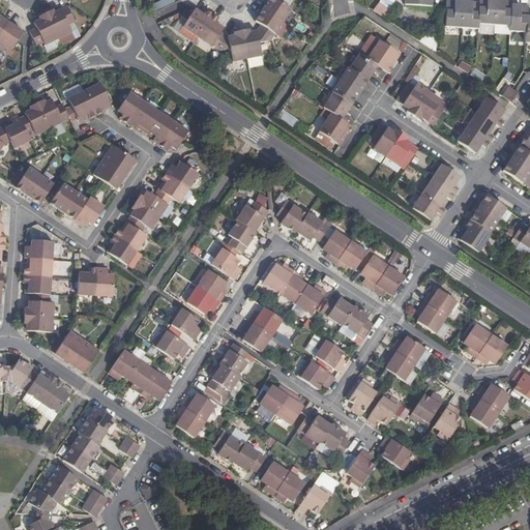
[(153,11),(175,2),(174,0),(162,0),(151,5),(153,11)]
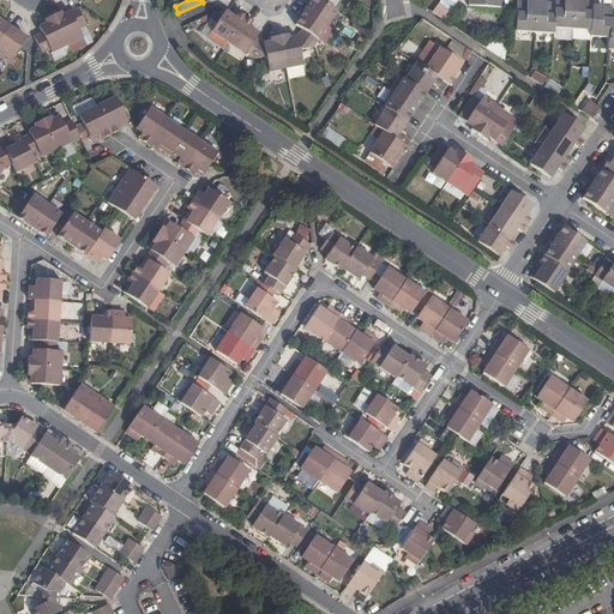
[(327,26),(337,12),(333,10),(325,5),(318,0),(312,0),(305,11),(327,26)]
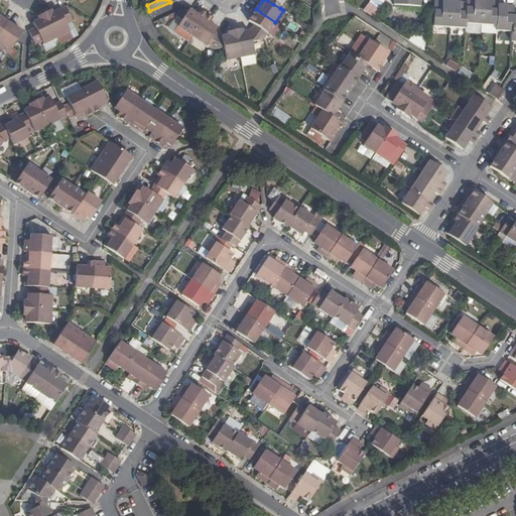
[(275,0),(273,4),(280,8),(285,0),(275,0)]
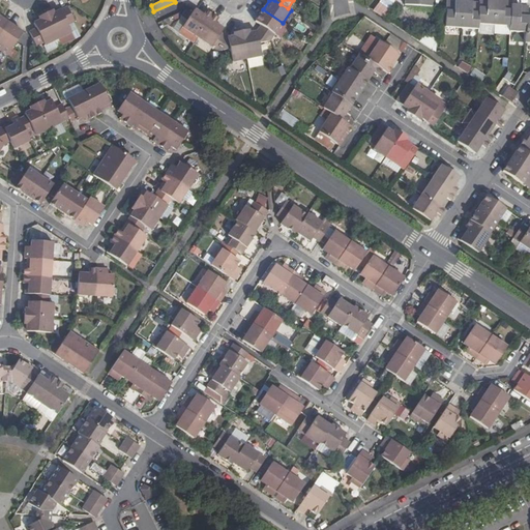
[(387,5),(381,0),(373,9),(375,11),(379,15),(387,5)]
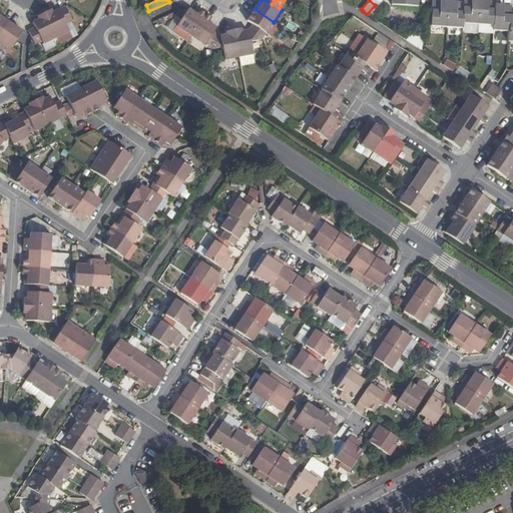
[(432,26),(448,27),(449,1),(434,0),(433,7),(432,26)]
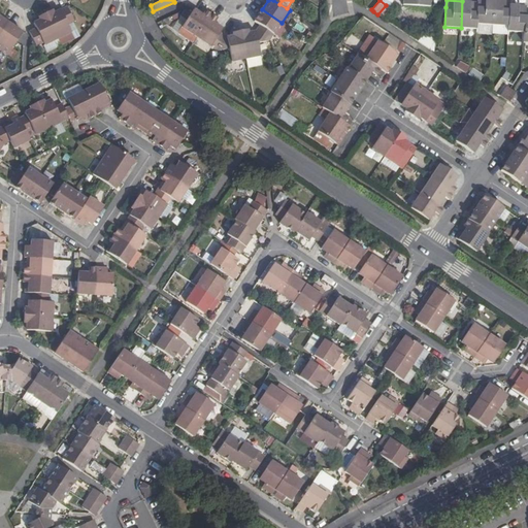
[(476,23),(493,24),(494,0),(477,0),(479,2),(476,23)]
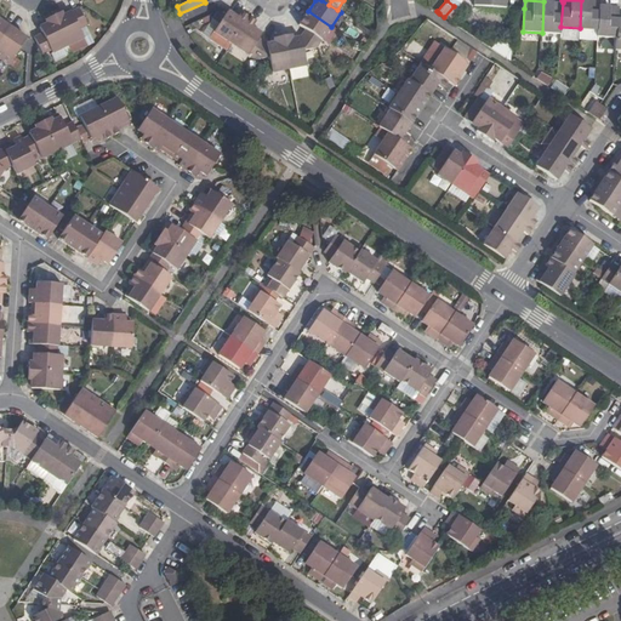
[(581,0),(580,28),(598,29),(600,5),(600,0),(581,0)]
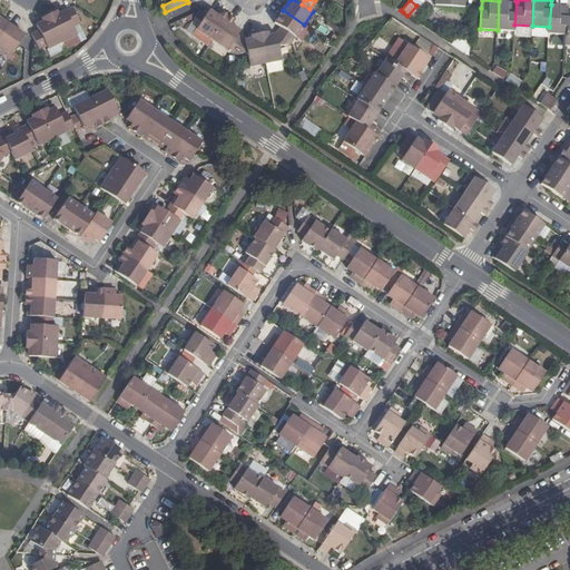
[(498,30),(513,31),(514,25),(517,2),(499,1),(498,30)]
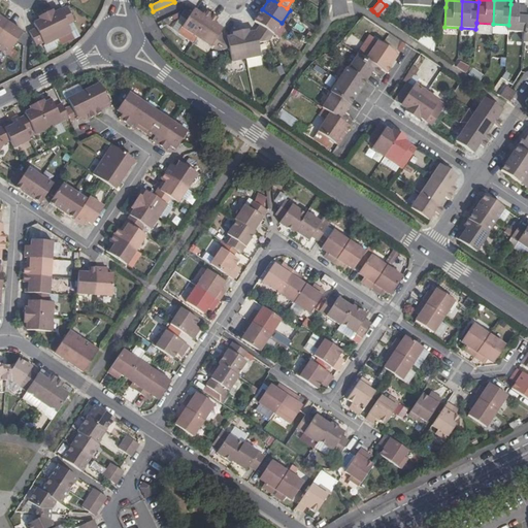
[(508,31),(525,32),(526,15),(526,5),(510,4),(508,25),(508,31)]
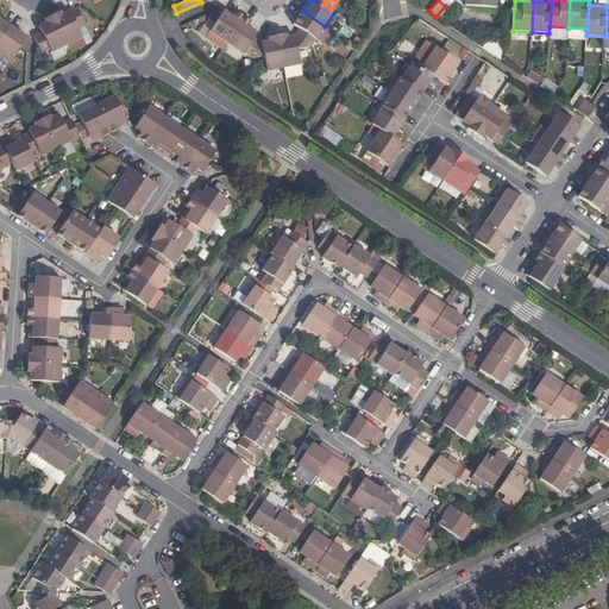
[(60,17),(57,13),(50,17),(64,46),(80,38),(75,30),(83,26),(75,8),(67,13),(60,17)]
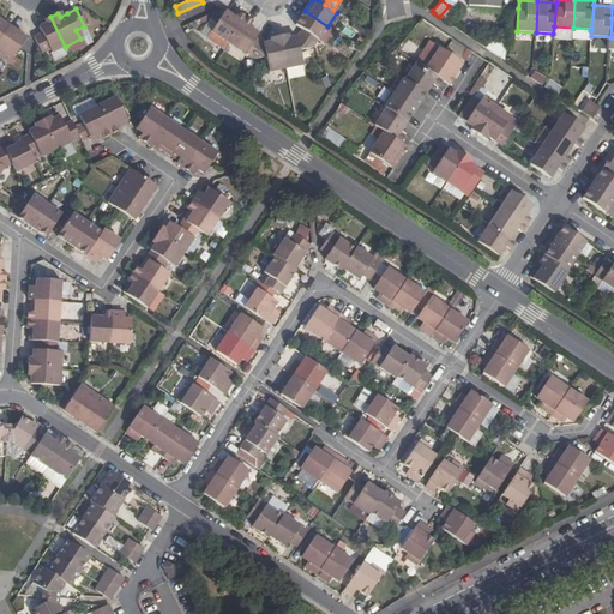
[(234,18),(224,11),(205,40),(222,50),(227,43),(245,17),(239,12),(234,18)]
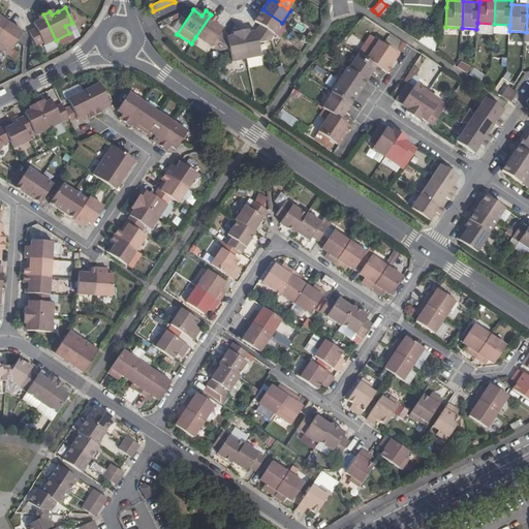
[(274,35),(282,23),(262,9),(254,22),(260,26),(274,35)]
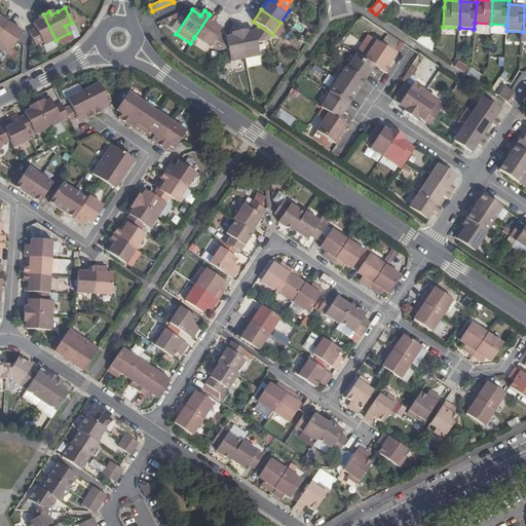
[(42,46),(55,40),(43,14),(36,17),(38,21),(31,24),(33,30),(28,33),(34,47),(41,44),(42,46)]
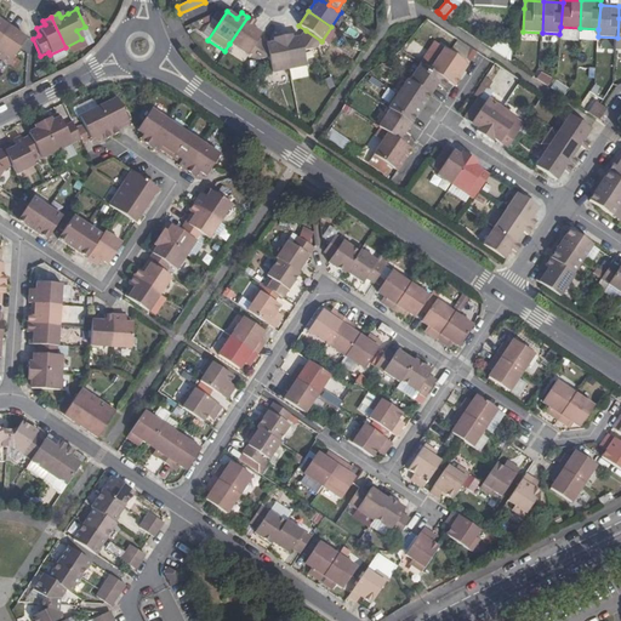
[(229,44),(248,55),(258,39),(261,34),(251,28),(255,22),(248,17),(229,44)]
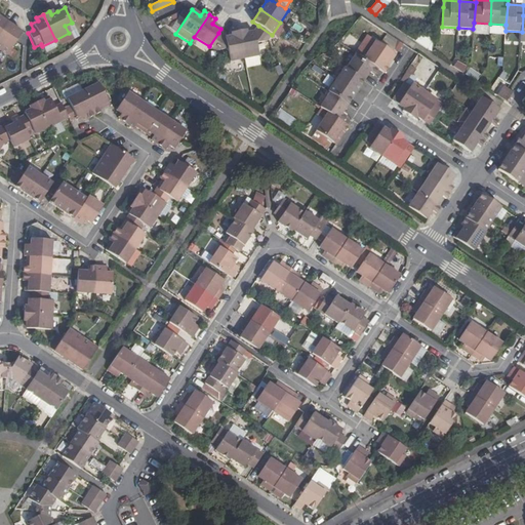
[(174,33),(185,18),(180,15),(170,29),(174,33)]
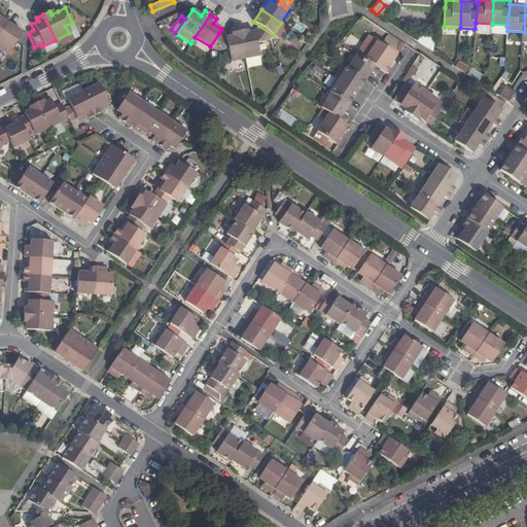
[(0,50),(6,56),(22,32),(6,23),(0,32),(0,50)]
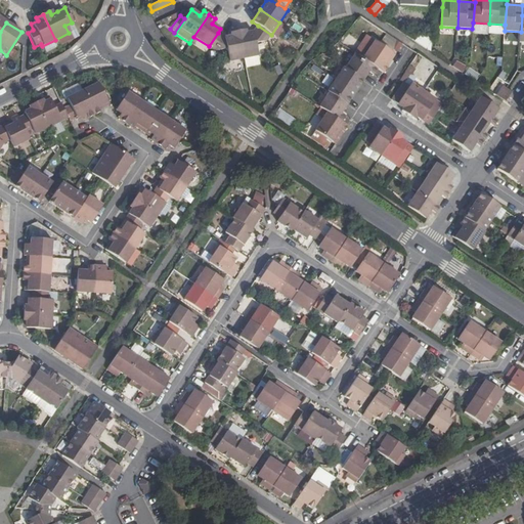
[(256,43),(267,41),(271,35),(258,26),(254,32),(247,33),(246,30),(238,31),(244,58),(258,55),(256,43)]
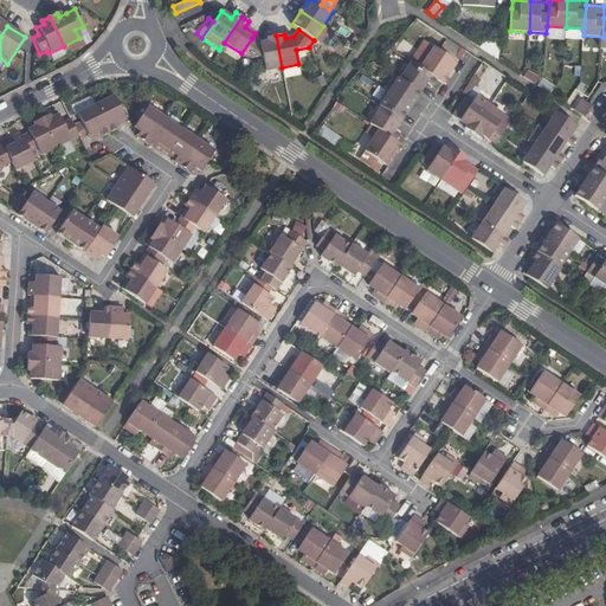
[(265,71),(282,68),(276,36),(268,38),(268,42),(259,44),(252,38),(242,53),(249,59),(262,56),(265,71)]
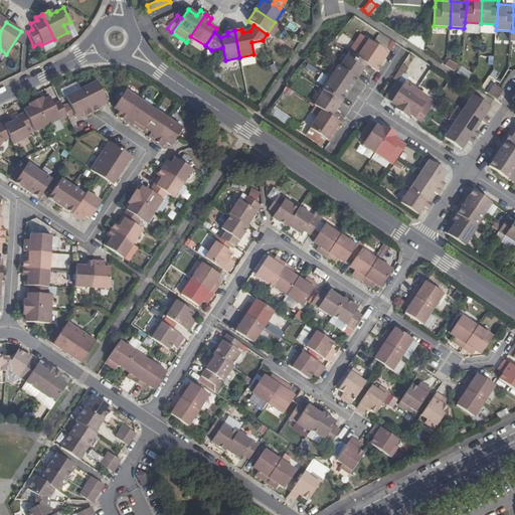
[(369,41),(357,59),(370,68),(377,72),(388,54),(369,41)]
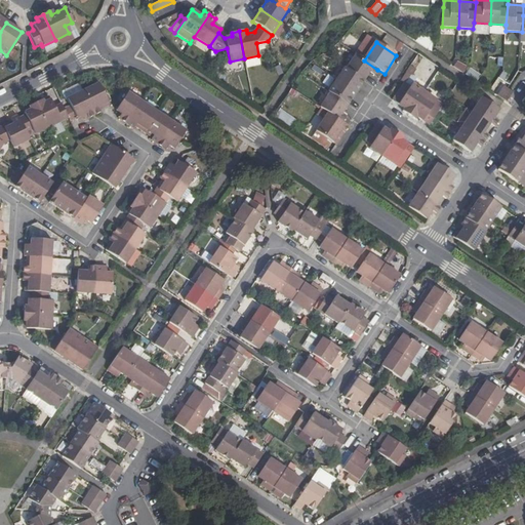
[(356,54),(347,69),(364,81),(369,73),(374,76),(377,70),(364,61),(356,54)]
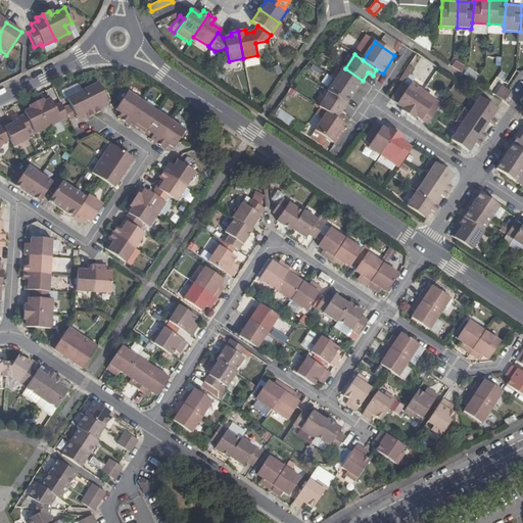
[(257,55),(243,58),(245,66),(259,63),(257,55)]
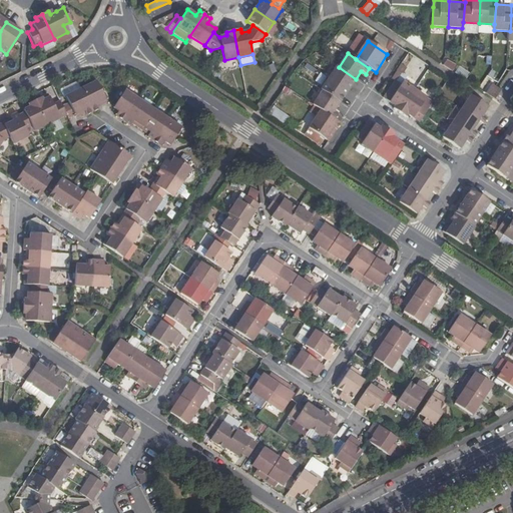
[(442,66),(453,71),(456,64),(446,59),(442,66)]
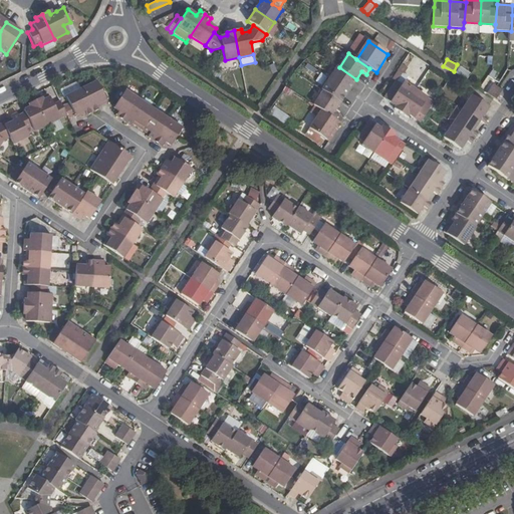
[(454,73),(467,79),(471,71),(458,65),(454,73)]
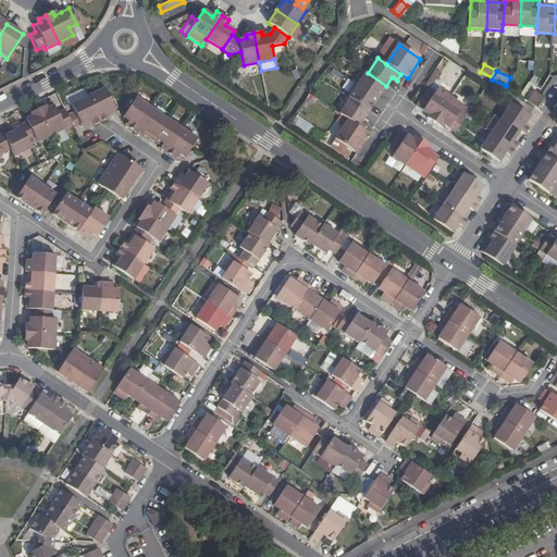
[(366,72),(357,85),(378,99),(386,86),(368,73),(366,72)]
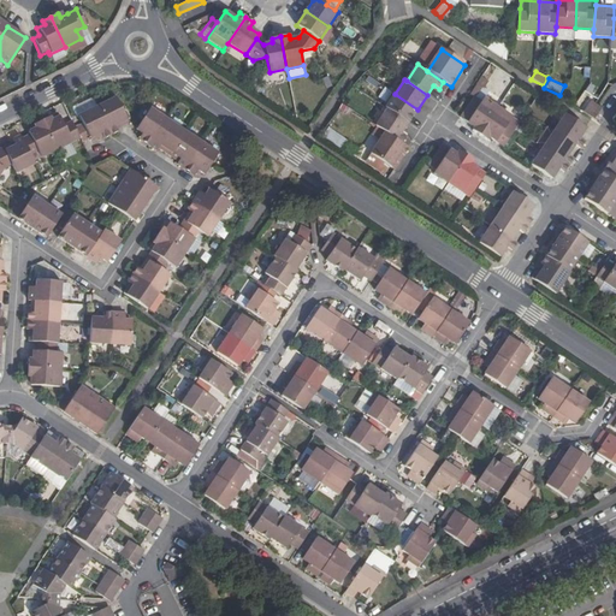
[(487,93),(480,87),(484,82),(480,80),(471,94),(474,98),(481,102),(484,100),(487,93)]
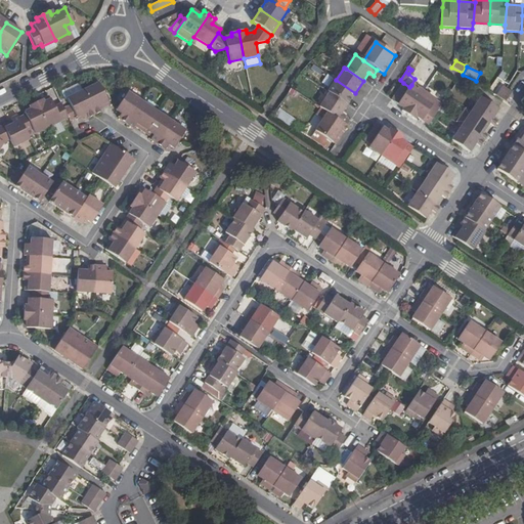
[(94,86),(91,79),(80,85),(83,91),(94,86)]
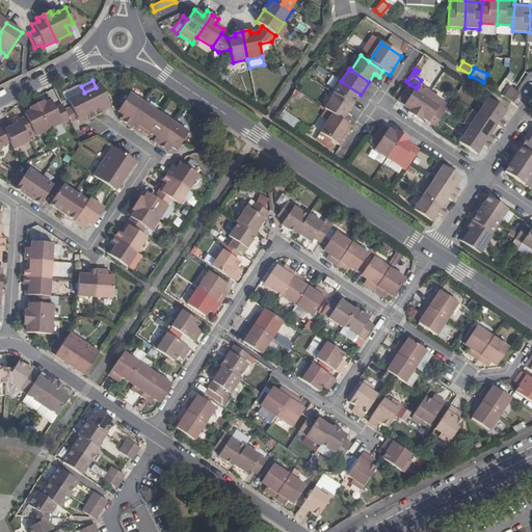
[(341,81),(333,94),(335,95),(352,107),(361,95),(341,81)]
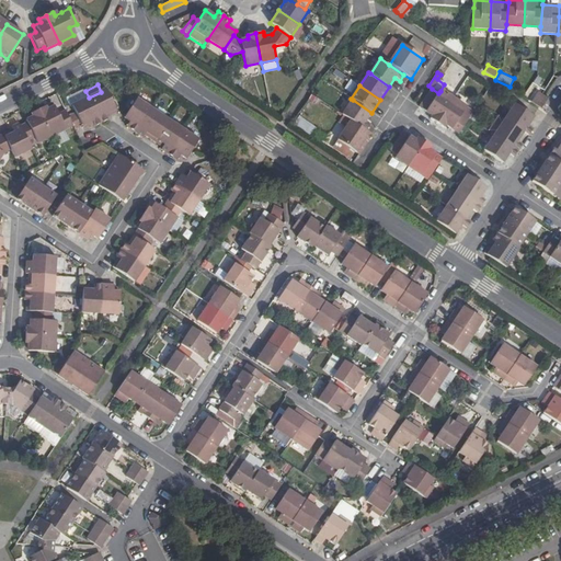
[(68,96),(72,106),(89,98),(86,91),(84,89),(68,96)]
